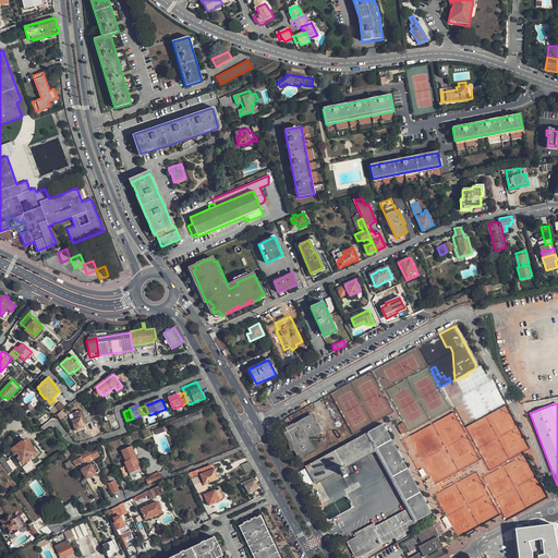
[(202,409),(170,421),(172,428),(205,416),(202,409)]
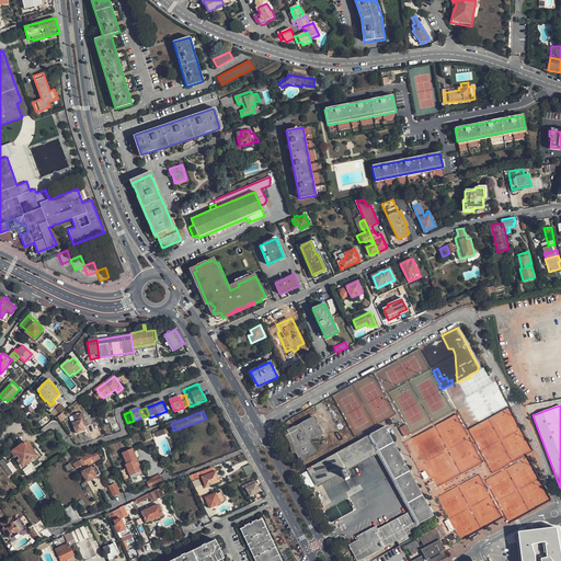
[(63,412),(57,416),(60,421),(66,418),(63,412)]
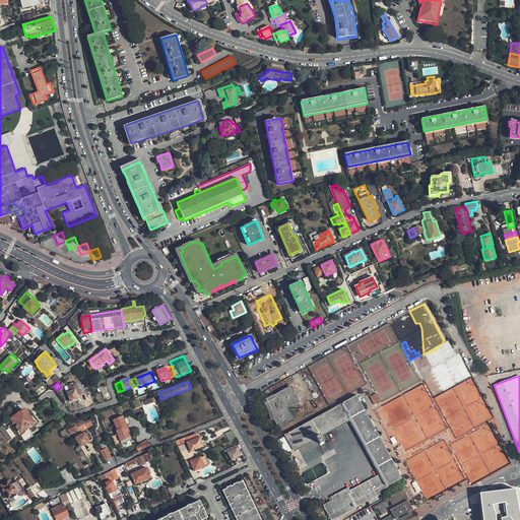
[(70,394),(73,403),(80,401),(79,396),(77,391),(80,391),(78,384),(70,387),(72,393),(70,394)]
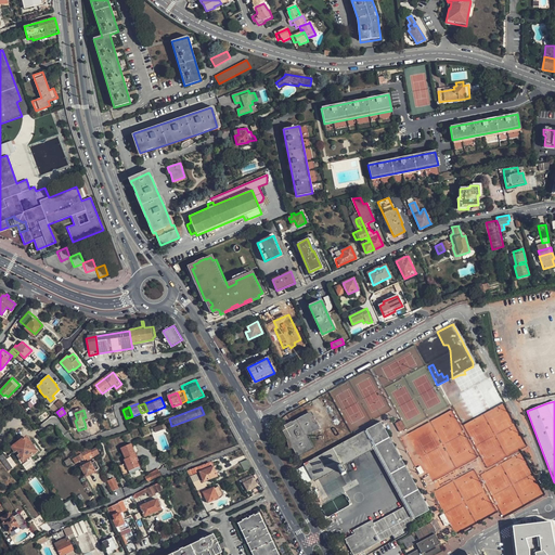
[(297,456),(313,448),(308,435),(320,429),(311,412),(284,424),(286,429),(282,430),(291,449),(293,448),(297,456)]
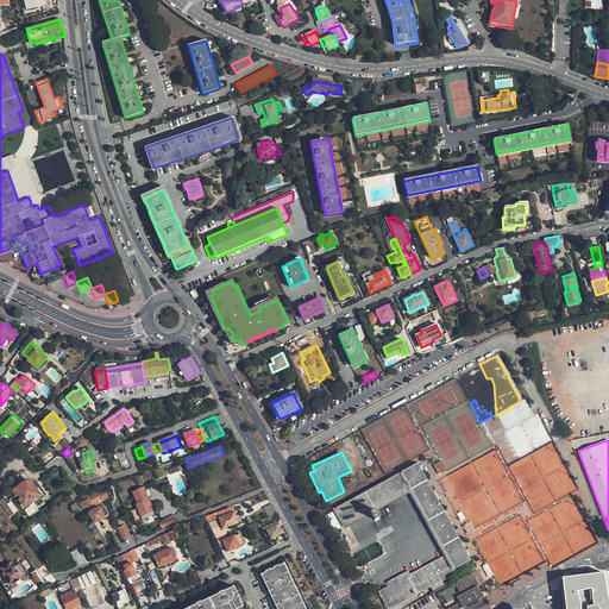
[(440,460),(434,464),(439,473),(445,470),(440,460)]
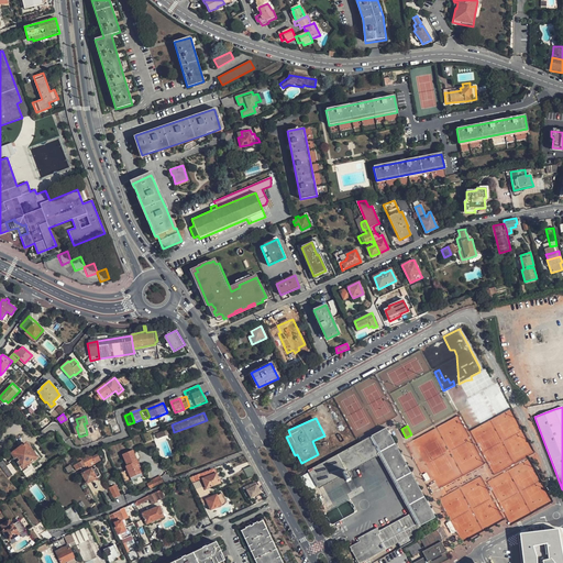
[(309,470),(318,486),(343,472),(346,481),(350,478),(346,471),(379,452),(415,515),(378,534),(375,530),(361,538),(363,543),(352,549),(359,562),(360,562),(422,529),(420,526),(435,518),(386,428),(309,470)]
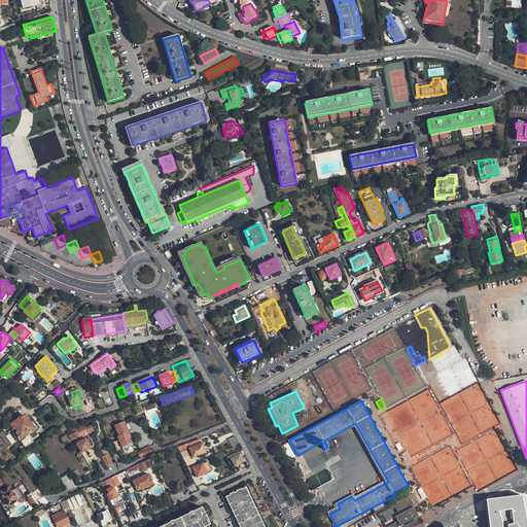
[(26,414),(13,422),(23,435),(35,427),(26,414)]
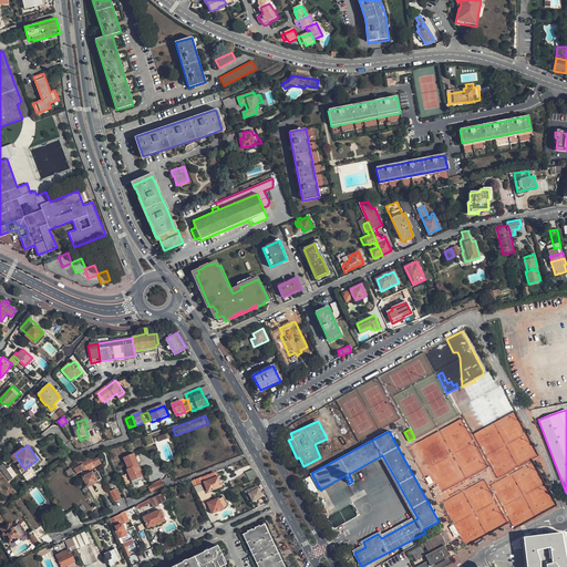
[(136,454),(125,457),(131,472),(129,473),(133,483),(144,478),(141,470),(138,466),(141,465),(136,454)]
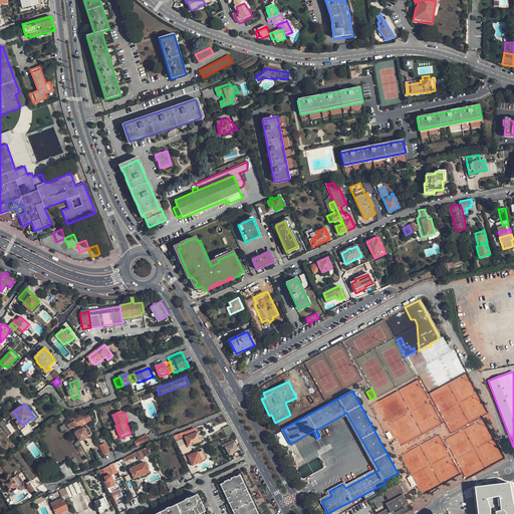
[(91,420),(88,413),(82,417),(80,414),(76,416),(76,418),(74,419),(74,421),(69,424),(71,428),(86,420),(87,422),(89,421),(91,420)]
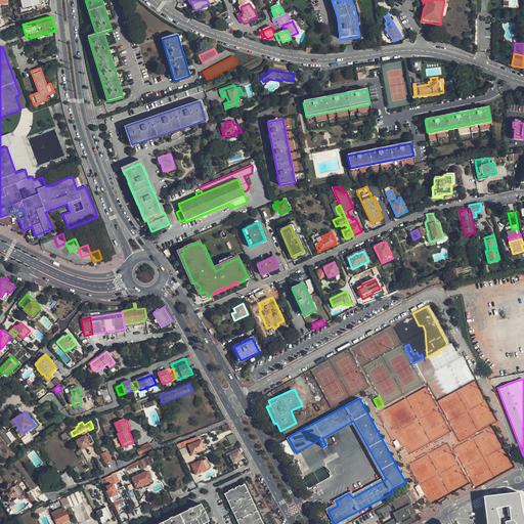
[(3,429),(0,431),(0,432),(8,444),(12,441),(3,429)]
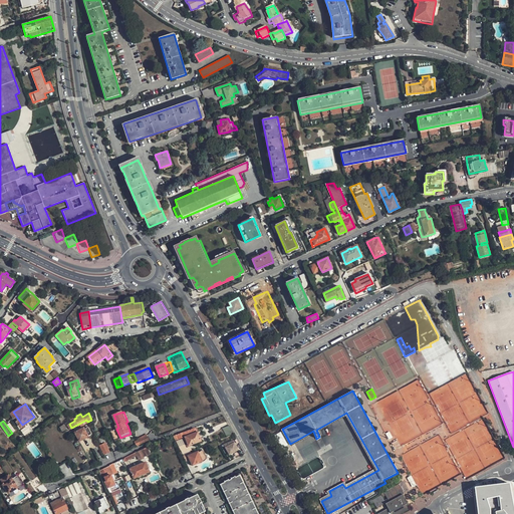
[(234,434),(230,426),(223,429),(228,436),(231,435),(234,434)]
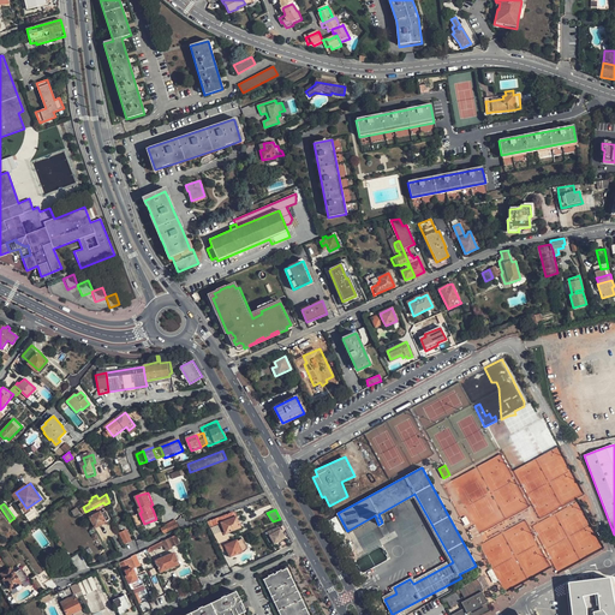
[(95,527),(106,521),(105,520),(109,518),(105,511),(101,513),(100,512),(90,517),(95,527)]
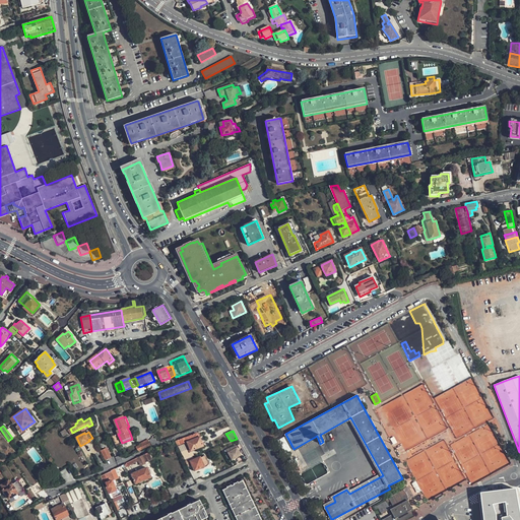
[(196,434),(186,438),(186,437),(180,439),(182,444),(187,442),(189,448),(192,447),(193,451),(204,446),(202,442),(200,443),(198,437),(196,434)]
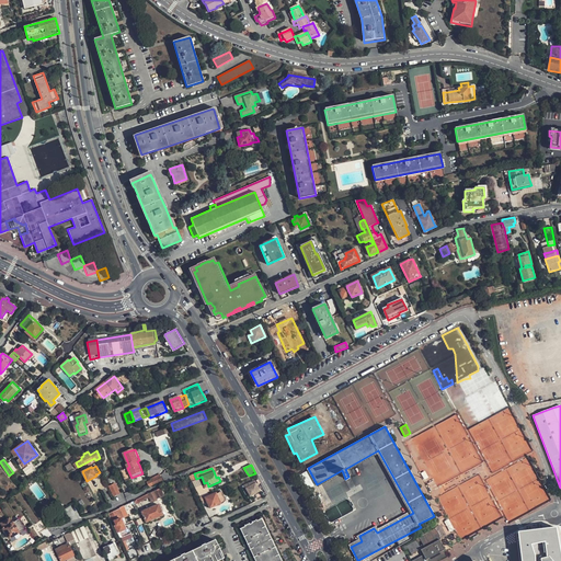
[(300,473),(308,489),(317,484),(308,468),(300,473)]
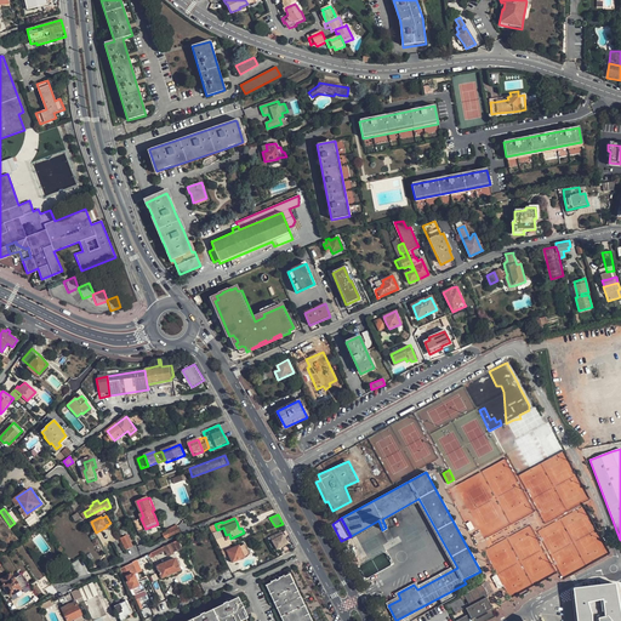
[(163,533),(166,539),(181,530),(177,524),(167,529),(167,530),(163,533)]
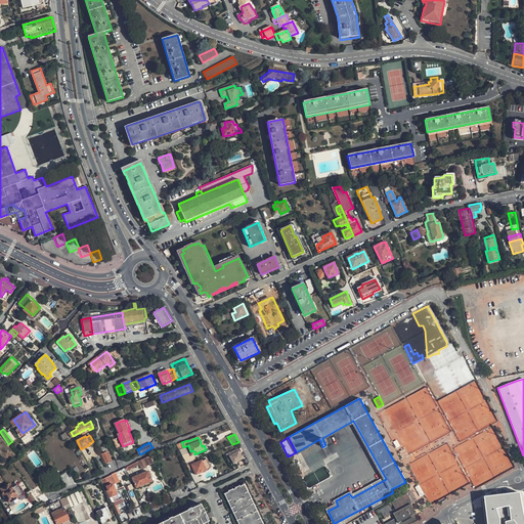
[(405,448),(400,451),(404,460),(409,456),(405,448)]
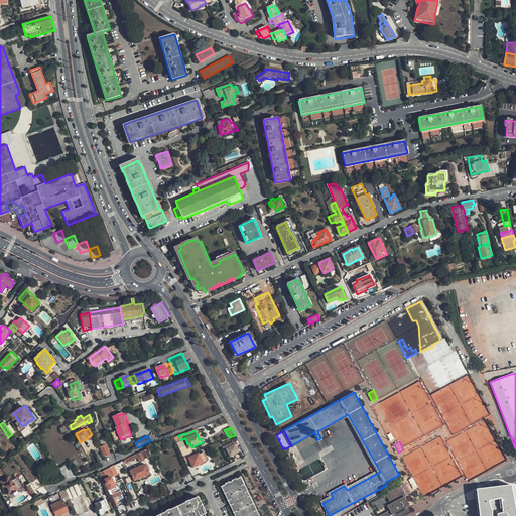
[(230,444),(225,446),(231,458),(240,453),(235,442),(230,444)]
